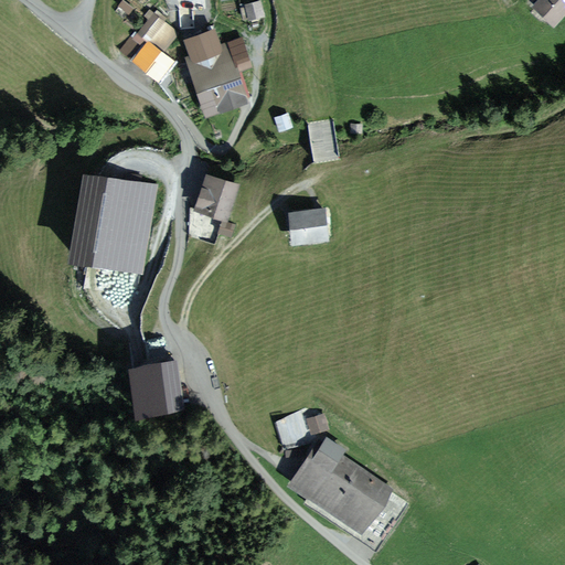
[(121,0),(119,6),(130,12),(135,6),(126,0),(121,0)]
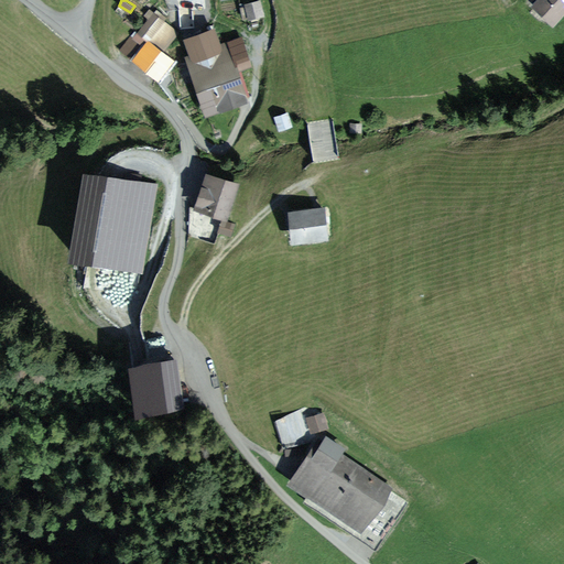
[(563,0),(538,0),(531,8),(552,29),(563,17),(563,0)]
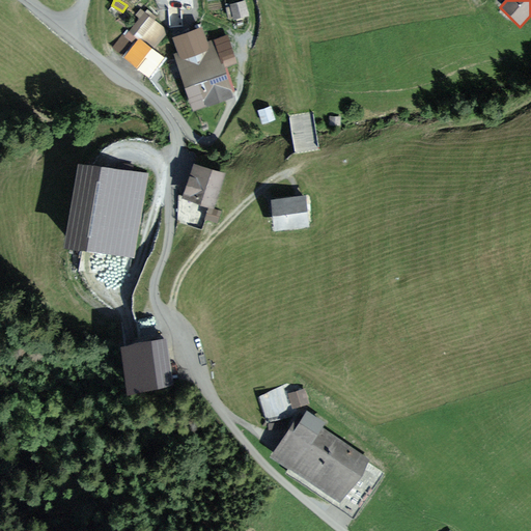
[(245,3),(233,5),(235,17),(247,14),(245,3)]
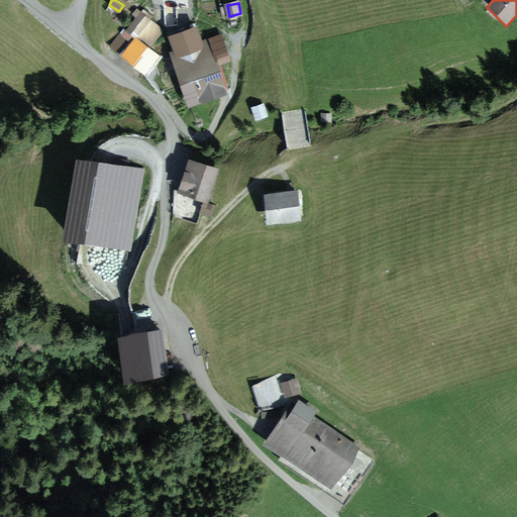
[(112,47),(147,73),(159,58),(147,49),(164,27),(142,12),(127,32),(124,29),(112,47)]
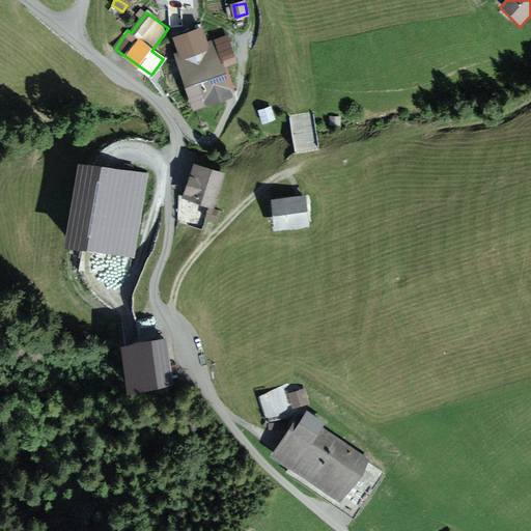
[(172,56),(193,112),(235,98),(216,42),(207,44),(201,28),(173,38),(178,54),(172,56)]
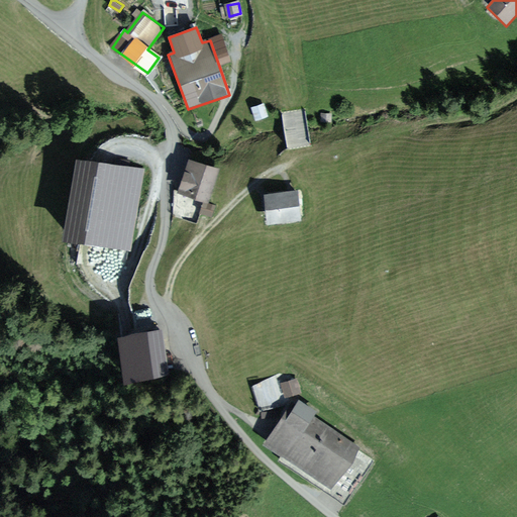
[(265,106),(251,109),(255,123),(269,119),(265,106)]
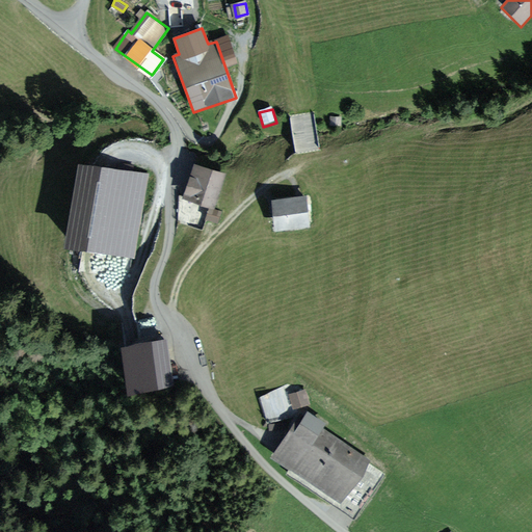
[(292,113),(296,152),(319,149),(315,111),(292,113)]
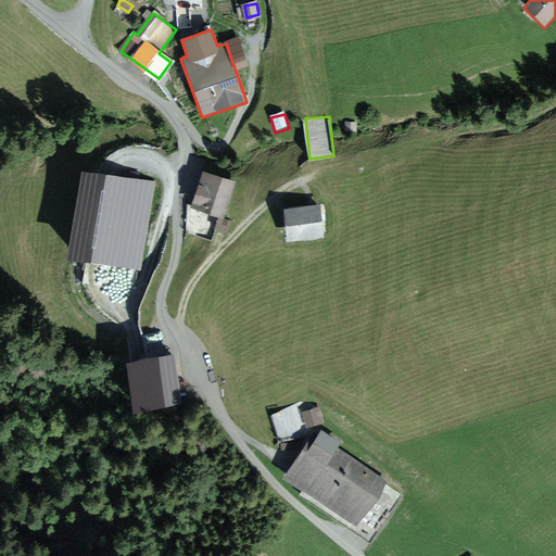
[(81,172),(68,261),(141,270),(154,182),(81,172)]
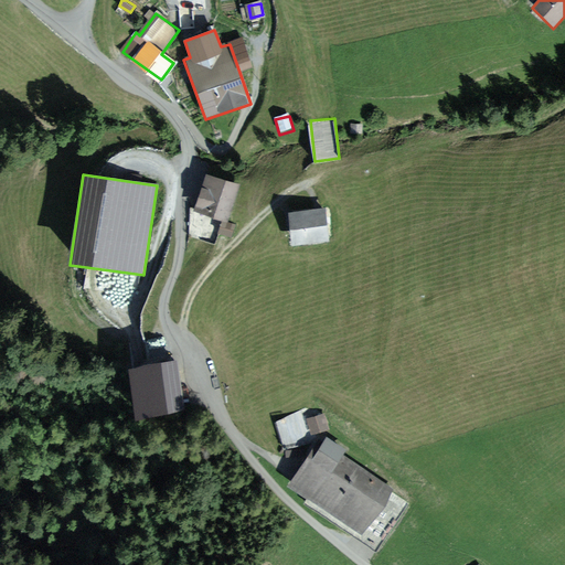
[(194,213),(227,224),(240,188),(206,177),(194,213)]
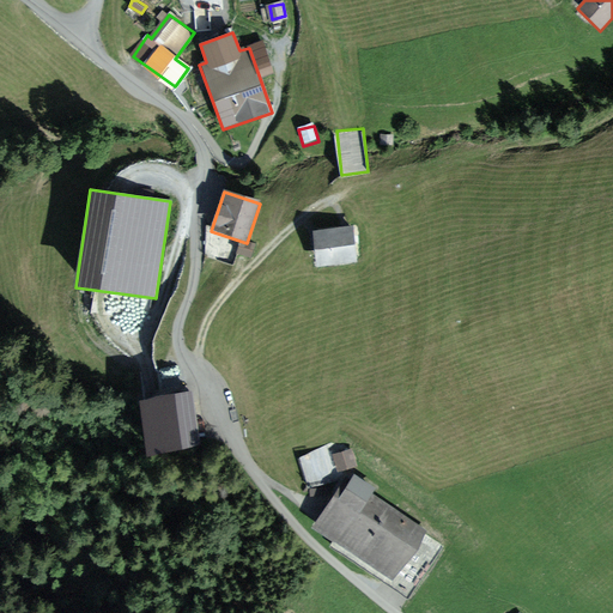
[(314,235),(316,268),(358,266),(356,231),(314,235)]
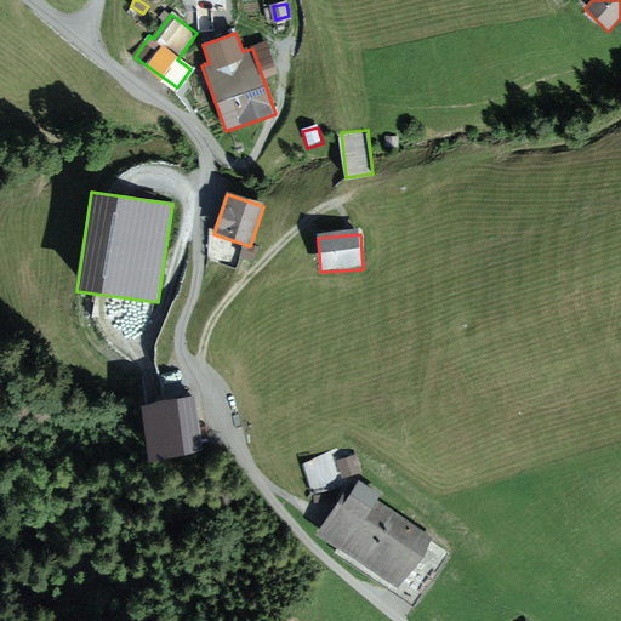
[(119,409),(127,461),(193,453),(186,399),(119,409)]
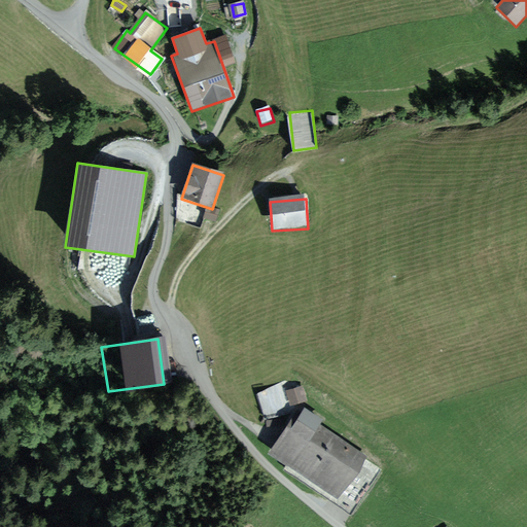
[(286,388),(290,403),(308,399),(304,384),(286,388)]
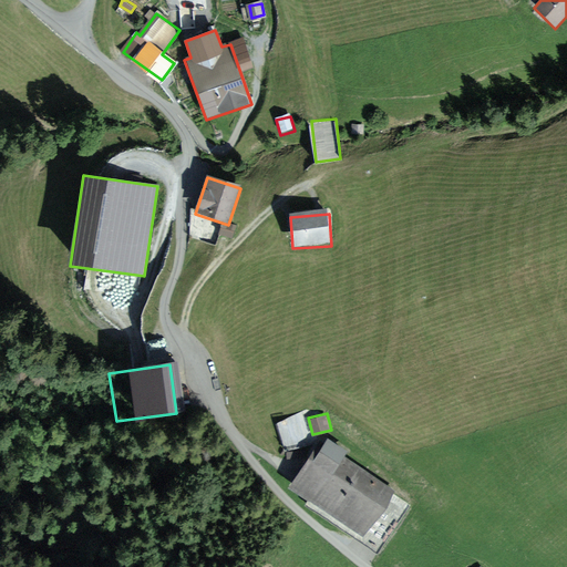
[(346,455),(326,441),(289,491),(362,544),(395,497),(343,459),(346,455)]
